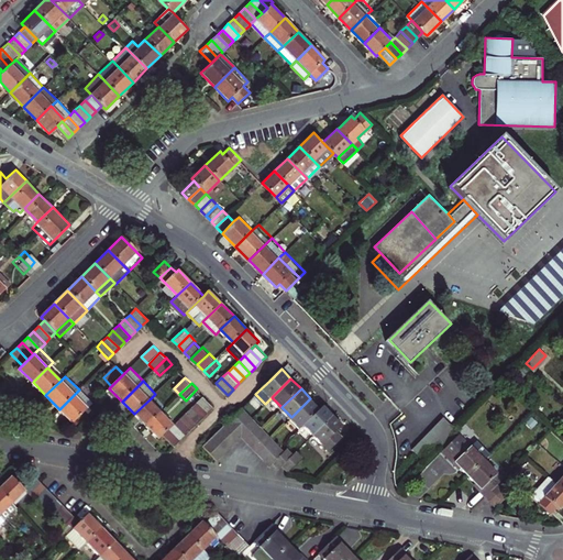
[(88,409),(94,404),(79,390),(74,395),(88,409)]
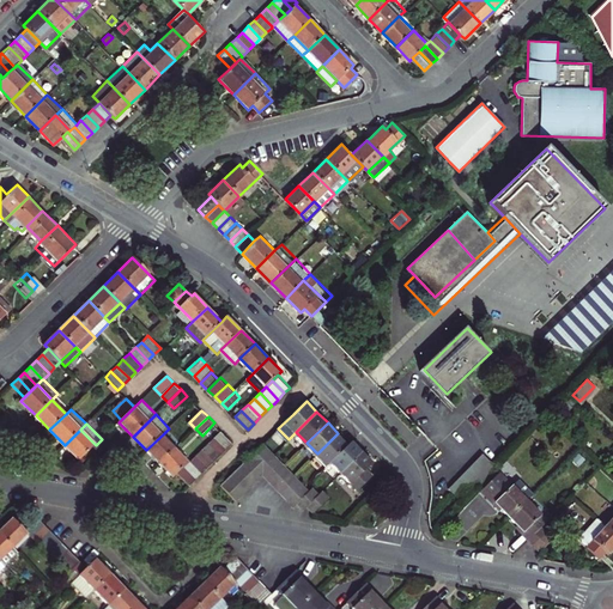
[(176,448),(182,442),(169,428),(163,434),(176,448)]
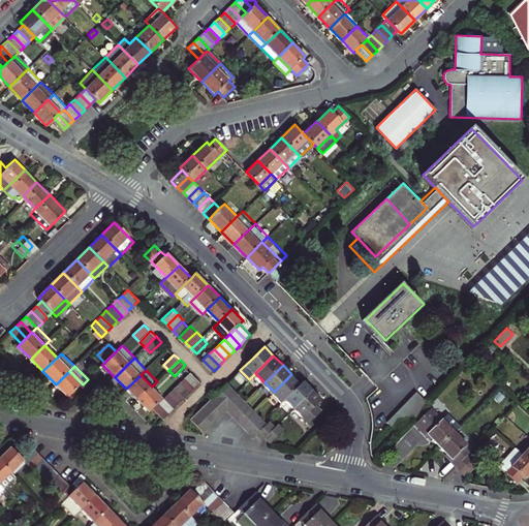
[(68,398),(83,384),(69,371),(56,384),(68,398)]
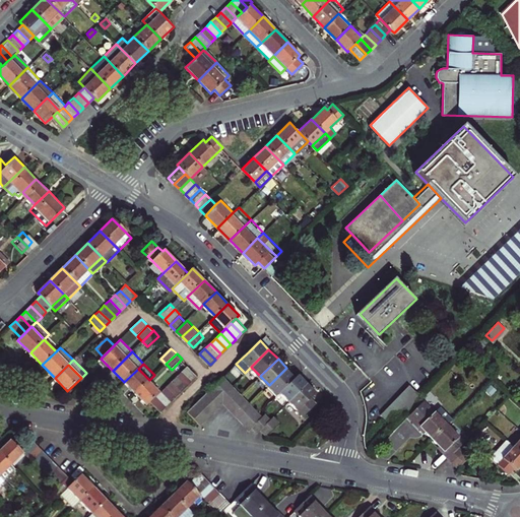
[(199,376),(188,365),(183,371),(193,381),(199,376)]
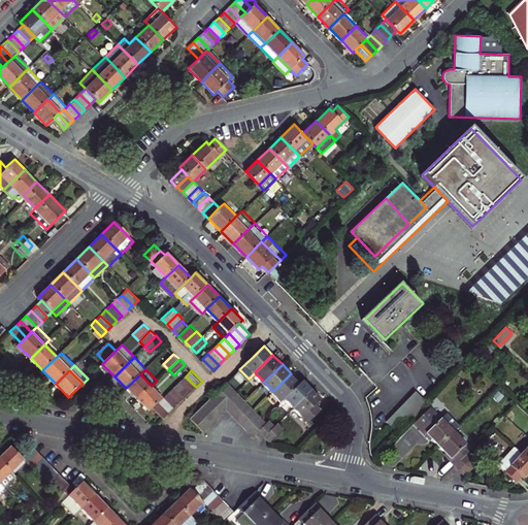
[(286,397),(300,383),(291,373),(273,391),(283,400),(286,397)]
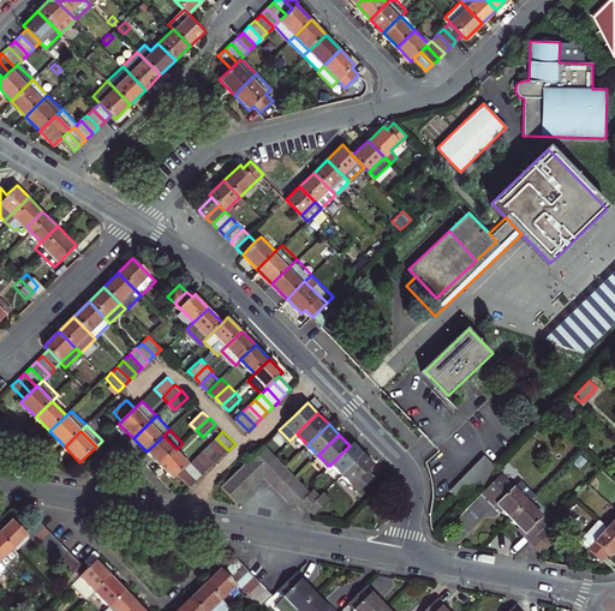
[(161,465),(177,449),(163,436),(147,451),(161,465)]
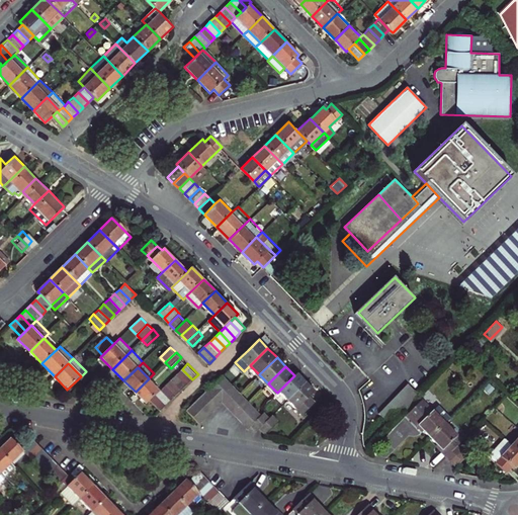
[(192,379),(182,369),(177,374),(187,384),(192,379)]
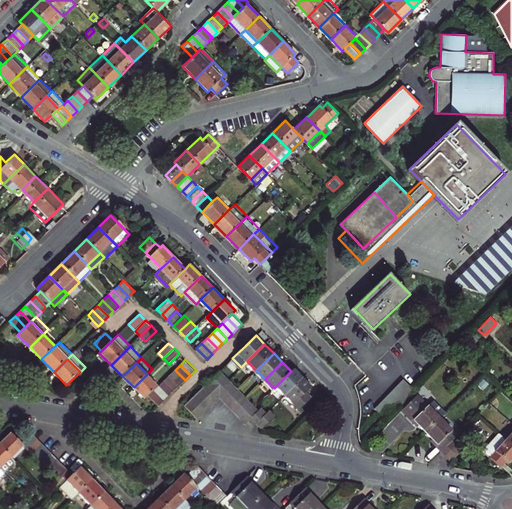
[(294,368),(291,371),(277,385),(286,394),(304,377),(294,368)]
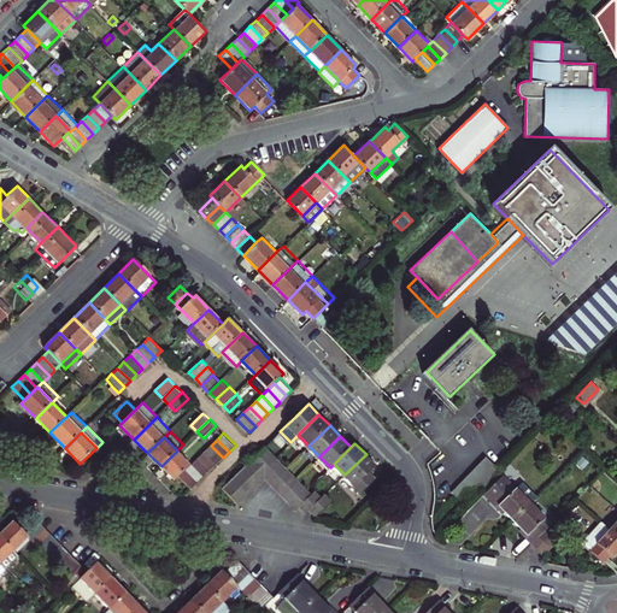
[(223,458),(211,446),(205,451),(217,464),(223,458)]
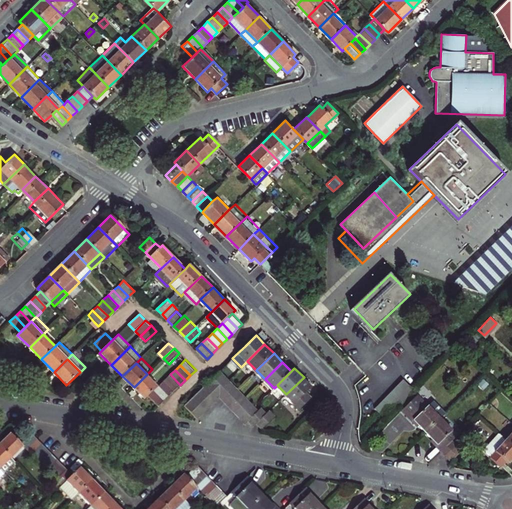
[(220,371),(208,382),(217,392),(221,396),(233,384),(220,371)]
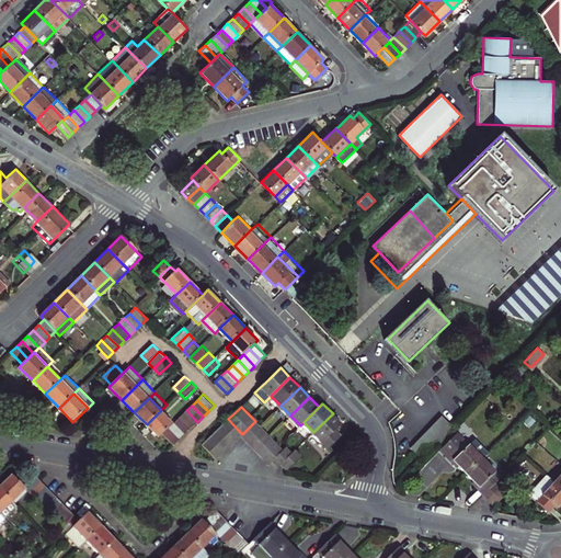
[(163,434),(170,428),(174,423),(161,410),(147,424),(159,437),(163,434)]
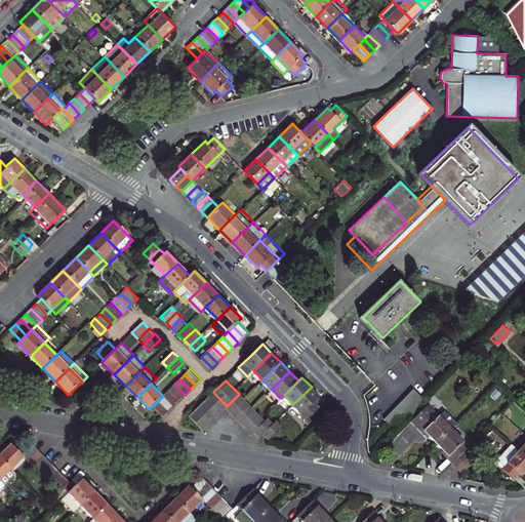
[(185,395),(174,384),(169,390),(179,400),(185,395)]
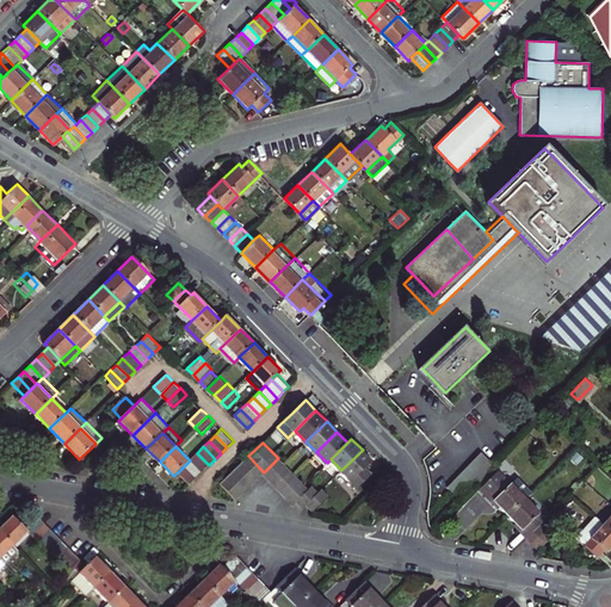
[(372,459),(363,450),(341,470),(358,487),(374,472),(366,465),(372,459)]
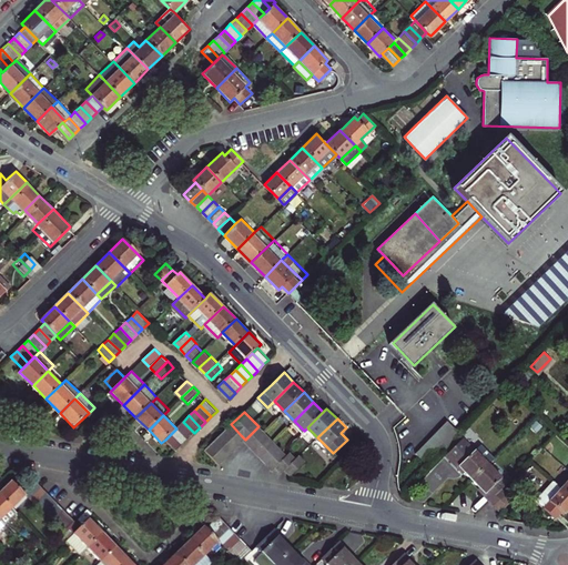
[(462,435),(446,421),(414,453),(428,468),(462,435)]
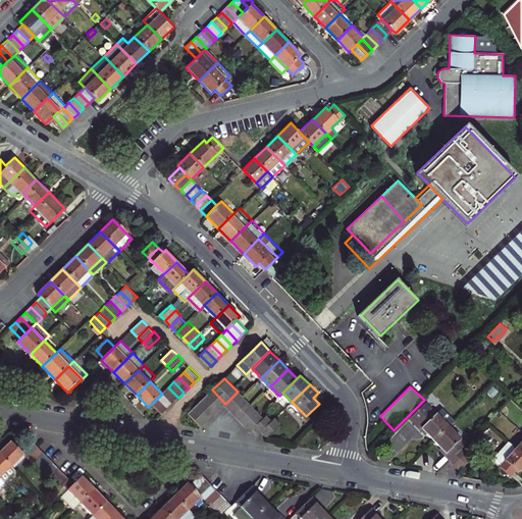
[(178,398),(168,387),(162,393),(173,403),(178,398)]
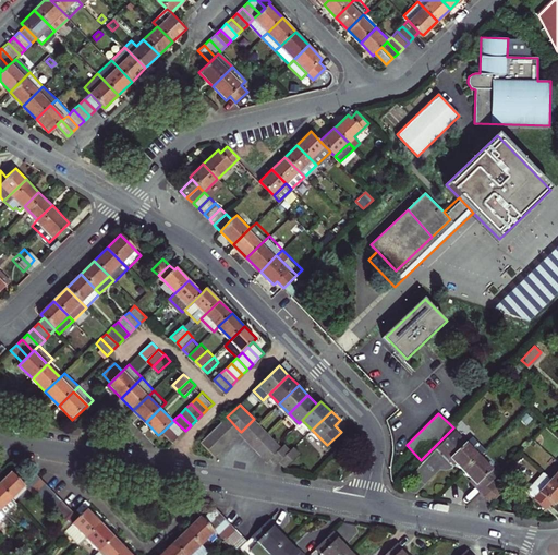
[(237,427),(227,417),(221,422),(235,436),(241,432),(237,427)]
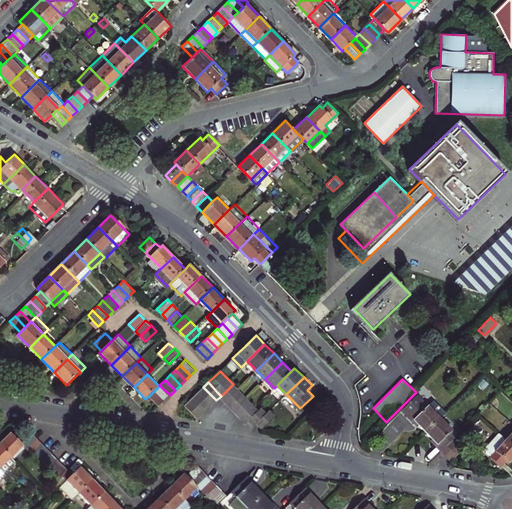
[(233,384),(221,396),(226,401),(238,389),(233,384)]
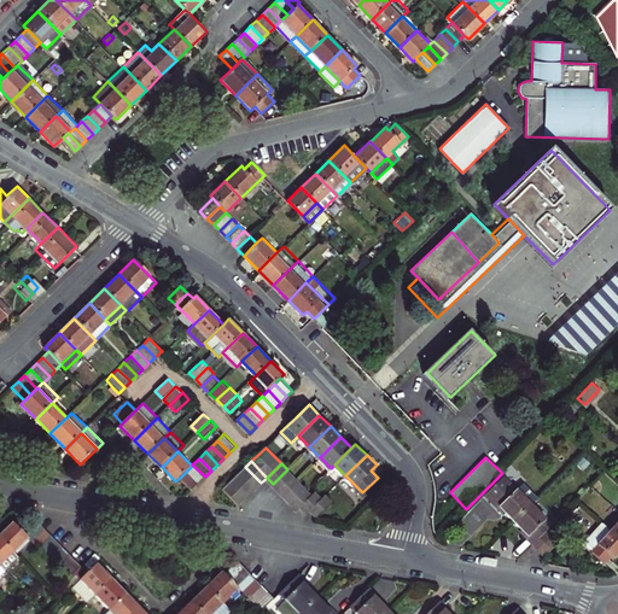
[(192,465),(192,466),(187,471),(199,483),(205,477),(192,465)]
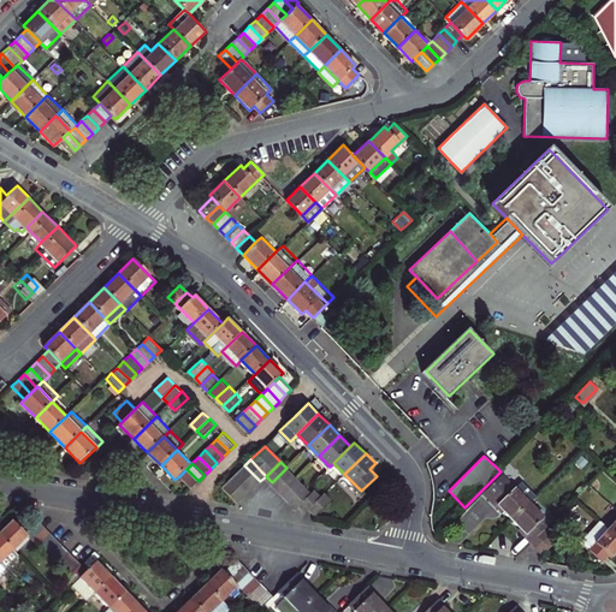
[(253,488),(260,481),(244,465),(238,471),(253,488)]
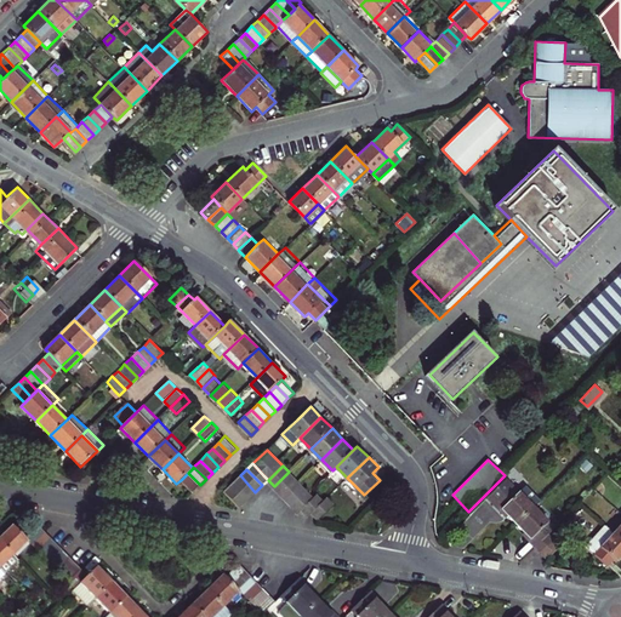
[(295,478),(289,472),(274,486),(280,492),(295,478)]
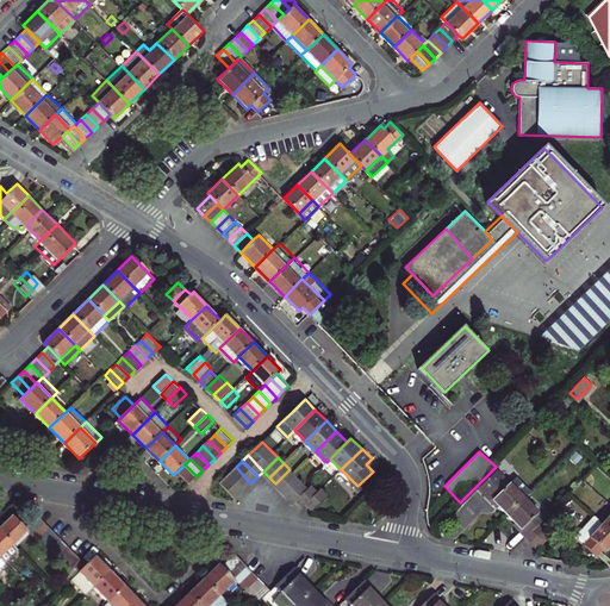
[(197,476),(185,464),(178,472),(190,483),(197,476)]
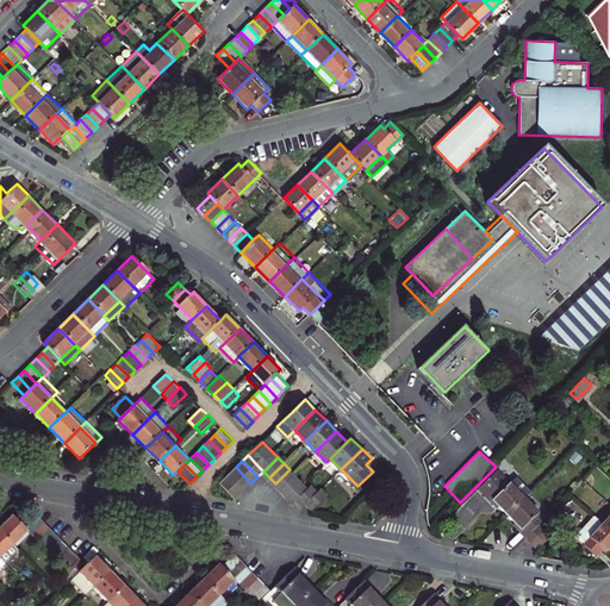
[(243,491),(250,483),(236,467),(230,473),(228,475),(243,491)]
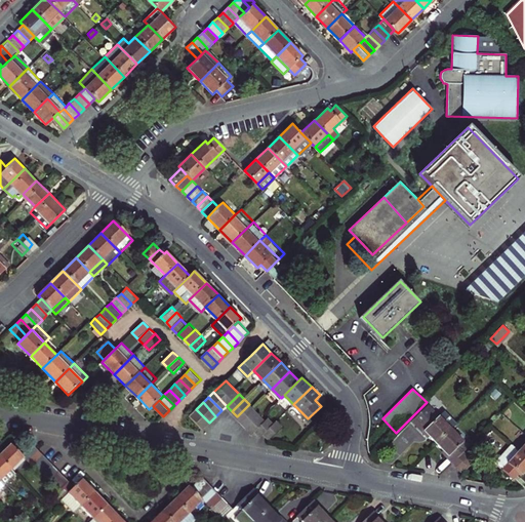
[(237,416),(243,422),(254,410),(252,408),(249,404),(237,416)]
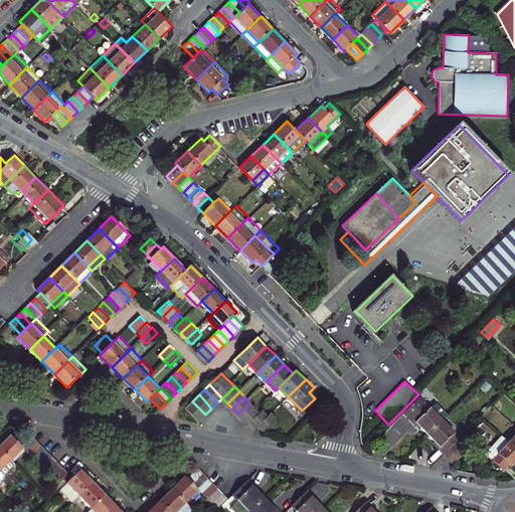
[(418,423),(427,433),(442,419),(446,415),(437,406),(433,409),(422,398),(406,413),(416,424),(418,423)]
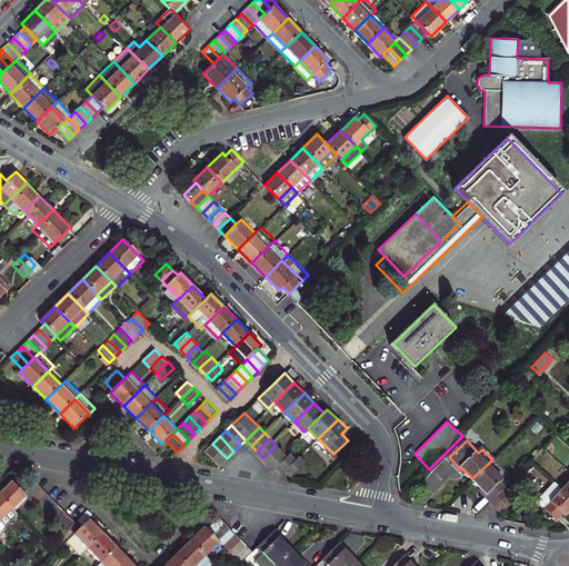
[(220,465),(227,458),(212,444),(208,448),(206,450),(220,465)]
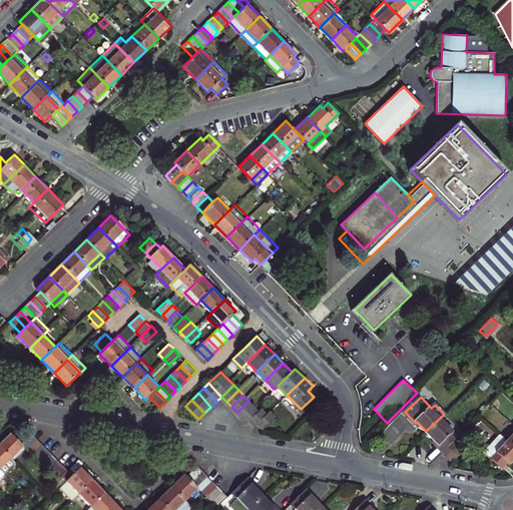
[(237,412),(242,418),(254,406),(248,401),(237,412)]
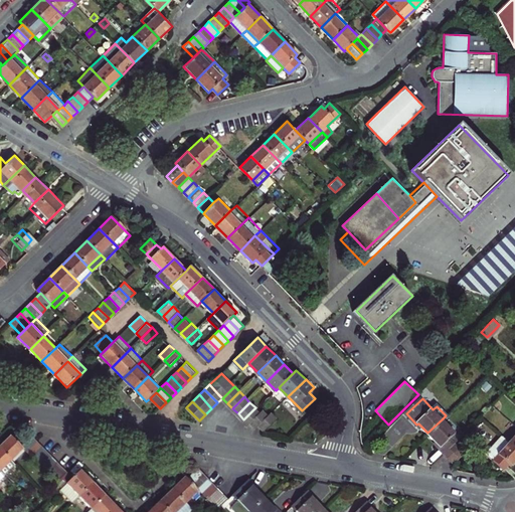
[(250,422),(260,413),(255,407),(243,419),(248,424),(250,422)]
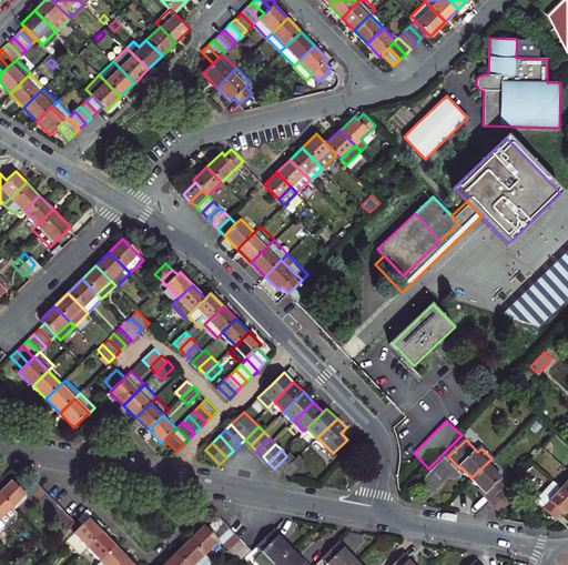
[(276,466),(283,473),(285,470),(295,460),(288,454),(286,456),(276,466)]
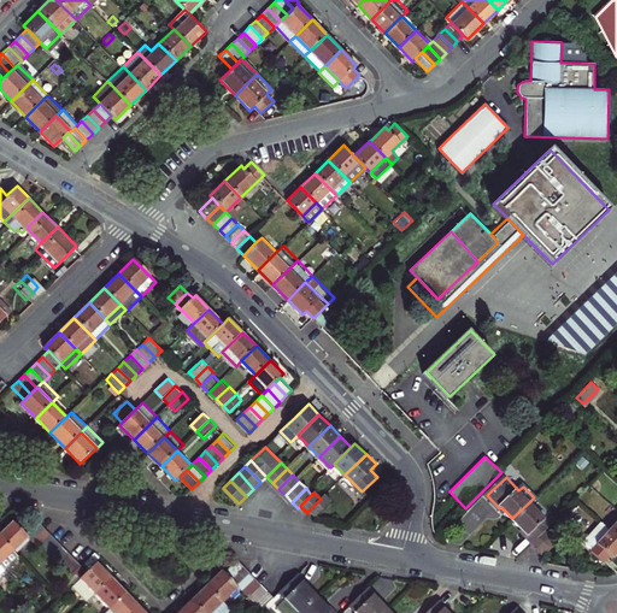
[(317,516),(331,501),(325,495),(321,499),(310,510),(317,516)]
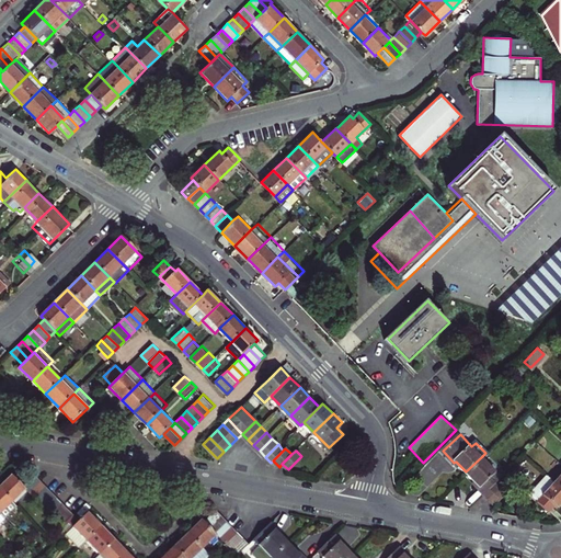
[(500,477),(481,457),(466,471),(476,481),(473,484),(482,492),(494,482),(500,477)]
